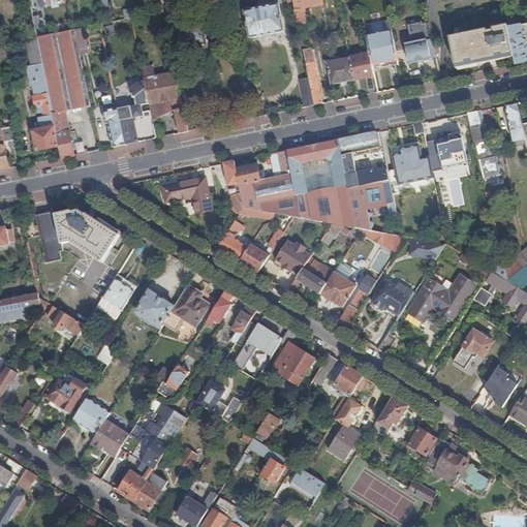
[(290,0),(296,23),(303,22),(301,7),(320,3),(319,0),(290,0)]
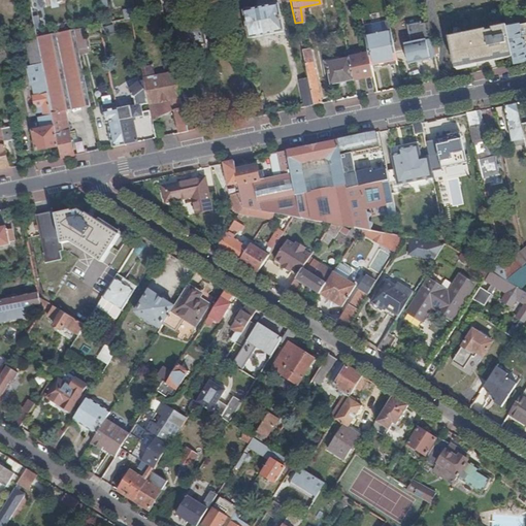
[(282,30),(276,3),(241,10),(248,37),(282,30)]
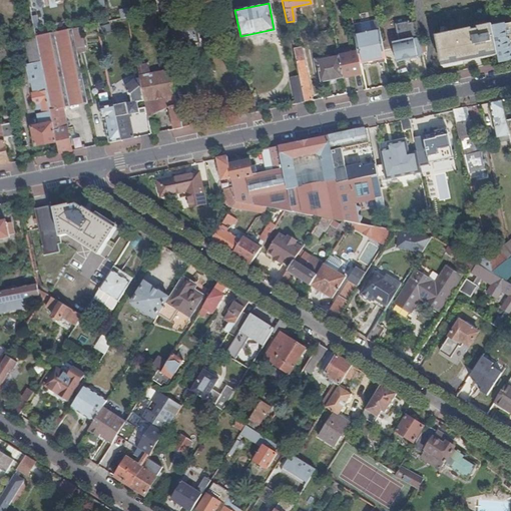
[(200,41),(195,18),(169,23),(173,46),(200,41)]
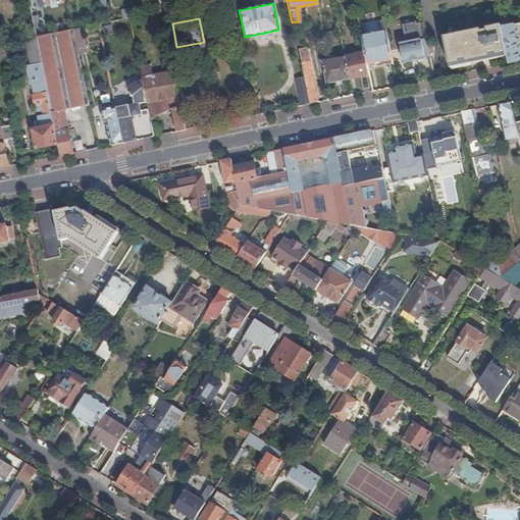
[(368,33),(384,29),(381,18),(366,22),(368,33)]
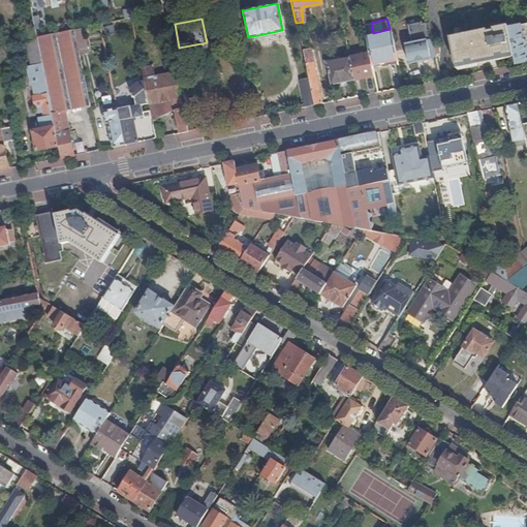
[(514,23),(505,24),(512,53),(513,63),(526,61),(522,43),(526,41),(526,23),(515,26),(514,23)]
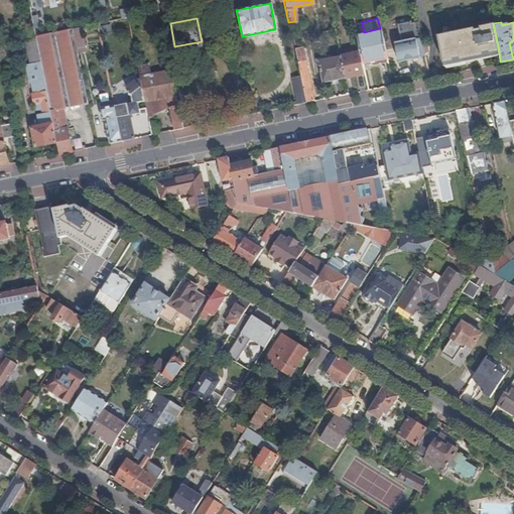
[(499,51),(493,23),(479,26),(480,29),(474,30),(473,27),(437,35),(442,62),(453,60),(453,58),(459,57),(459,59),(483,55),(482,52),(488,51),(489,53),(499,51)]
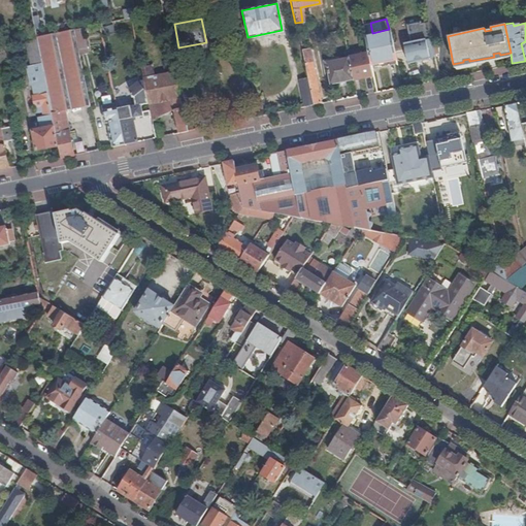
[(86,53),(80,27),(35,36),(35,39),(40,62),(58,145),(60,157),(72,155),(64,113),(68,112),(67,109),(89,105),(78,54),(86,53)]
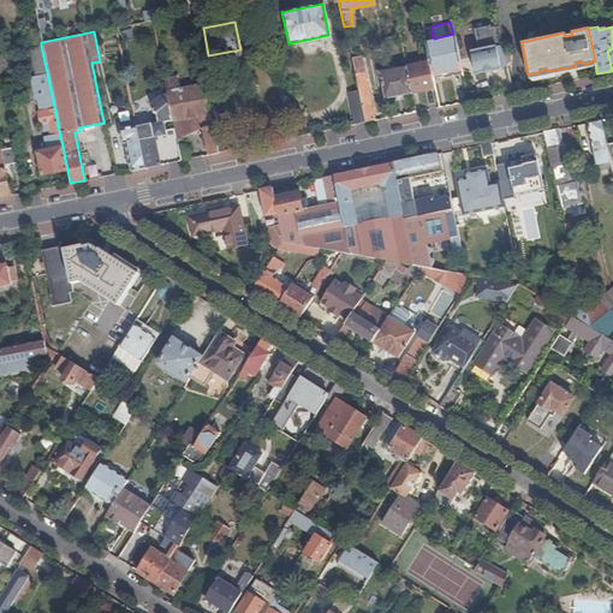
[(460,69),(453,36),(424,43),(428,61),(430,75),(460,69)]
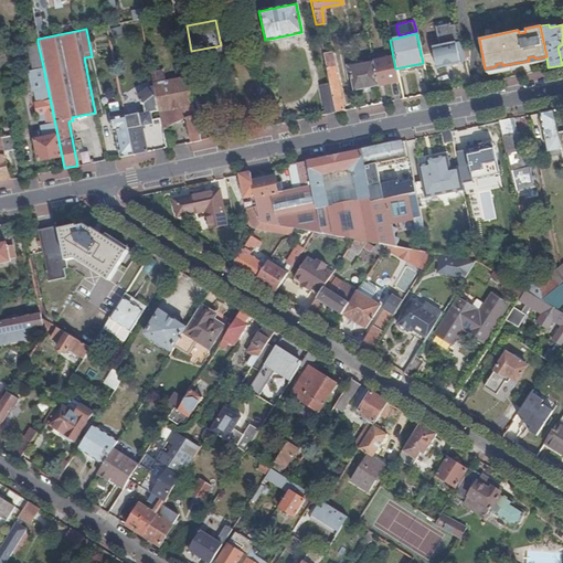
[(43,66),(38,42),(27,44),(31,68),(43,66)]
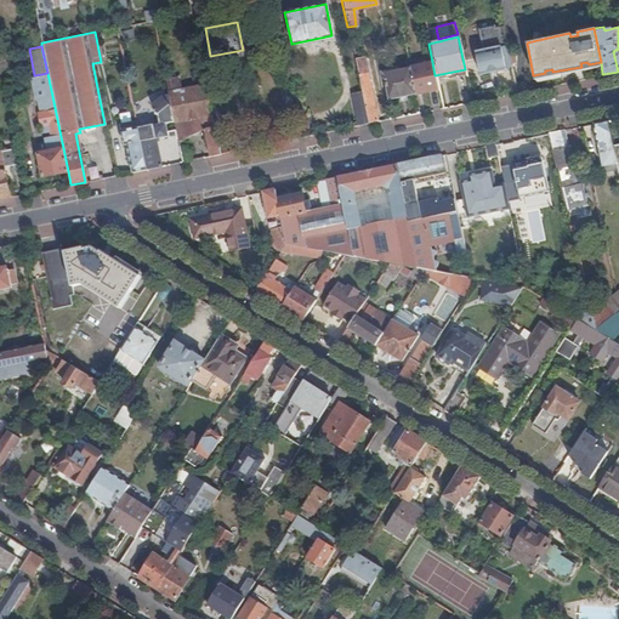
[(504,67),(500,47),(499,46),(473,51),(478,74),(504,68),(504,67)]
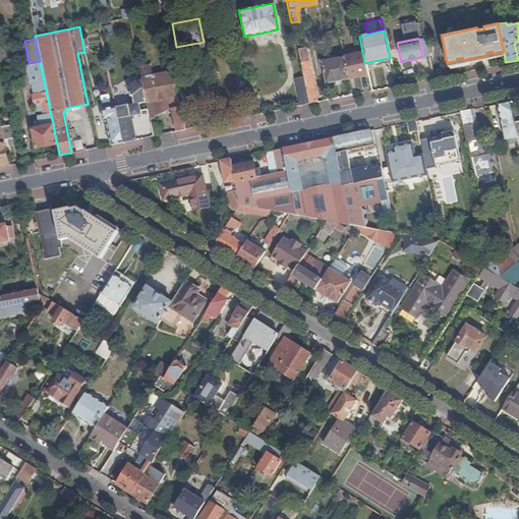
[(427,55),(424,39),(419,40),(422,56),(427,55)]
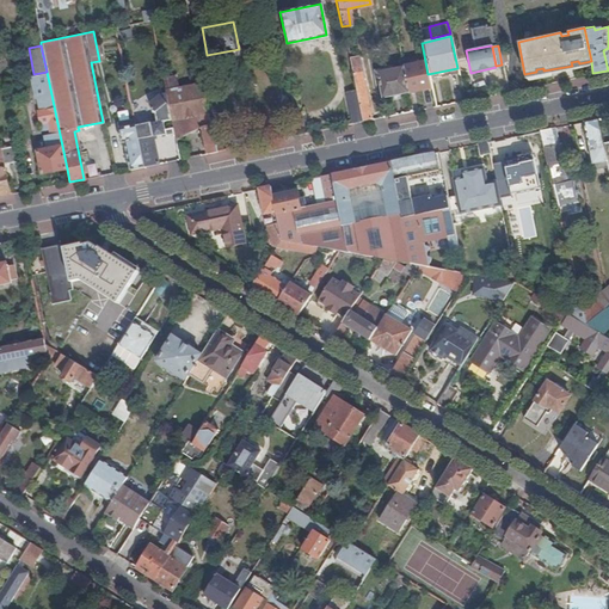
[(28,66),(25,55),(16,56),(18,68),(28,66)]
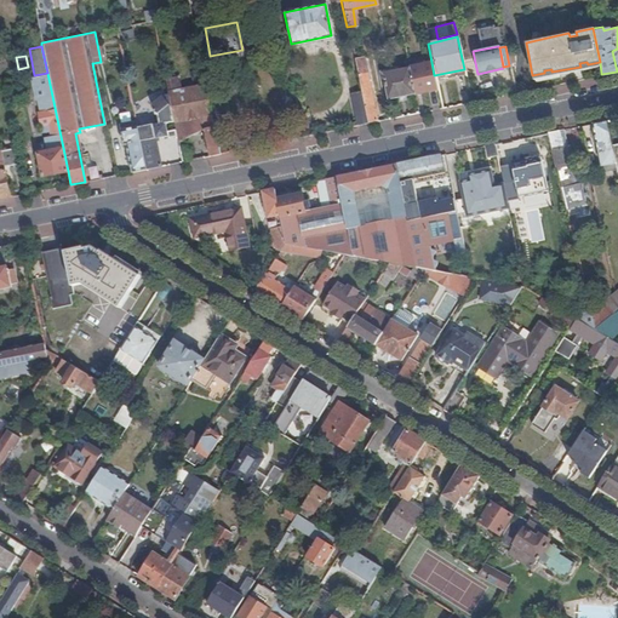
[(361,56),(353,57),(360,90),(364,106),(372,104),(366,72),(361,56)]
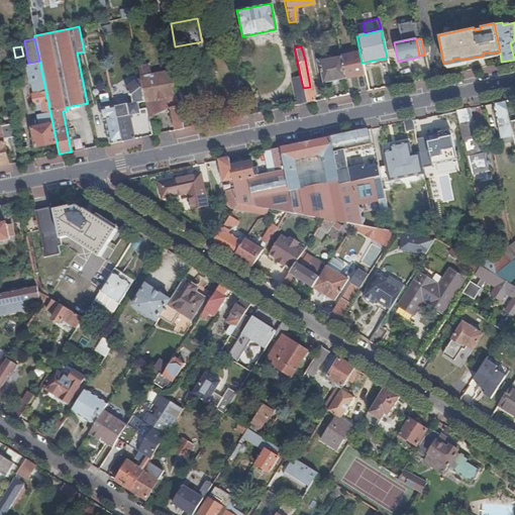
[(359,52),(339,56),(344,78),(364,74),(362,63),(359,52)]
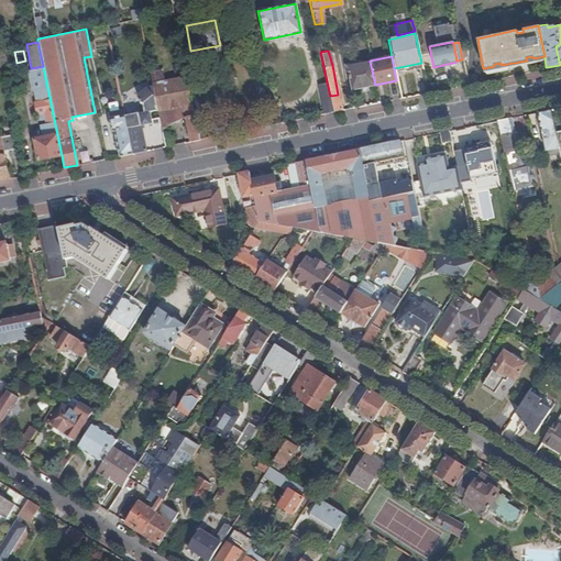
[(375,85),(370,61),(345,66),(351,89),(375,85)]
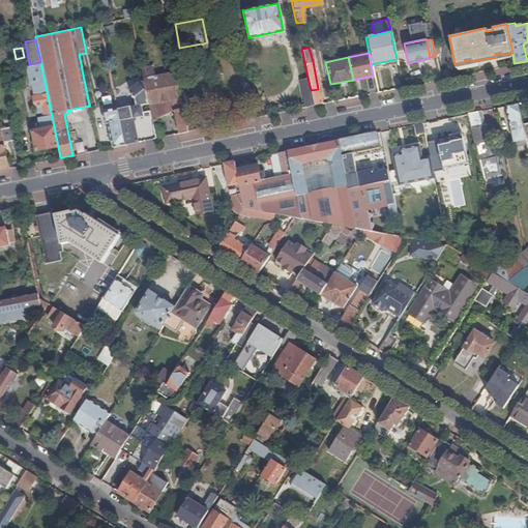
[(29,64),(25,65),(29,85),(31,85),(33,95),(31,96),(34,111),(37,113),(41,112),(42,116),(39,117),(37,120),(39,128),(33,129),(32,133),(36,151),(58,146),(40,62),(29,64)]
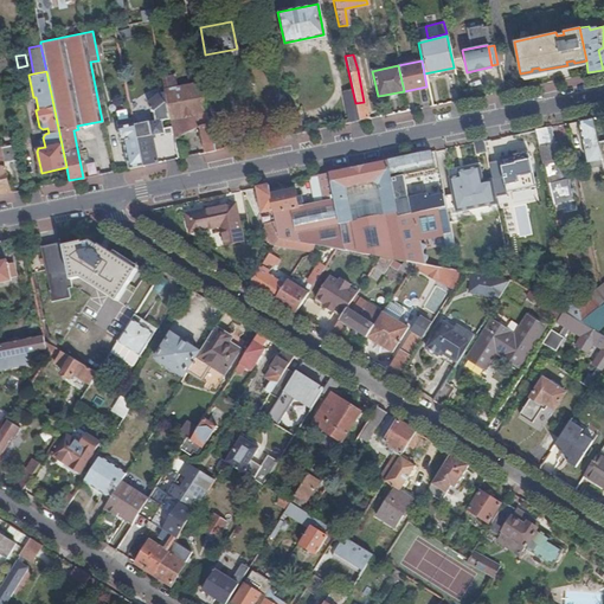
[(204,152),(214,151),(200,82),(178,87),(178,83),(174,84),(174,88),(164,89),(165,92),(167,107),(168,114),(169,119),(196,114),(199,127),(204,152)]
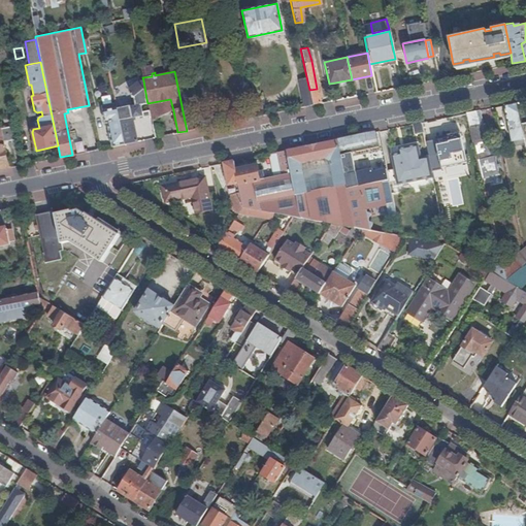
[(298,78),(303,106),(313,104),(309,90),(306,76),(298,78)]
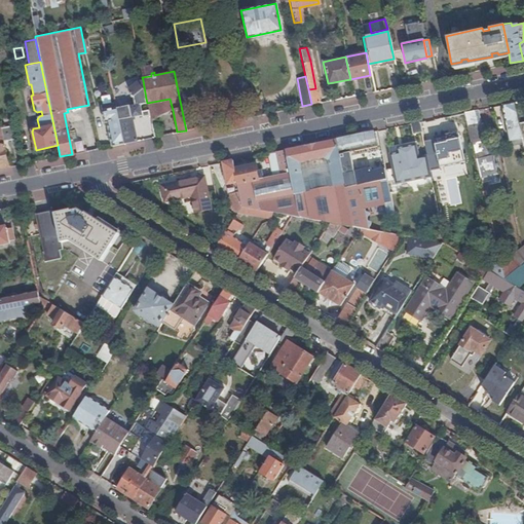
[(145,92),(143,80),(138,81),(128,88),(132,92),(131,92),(132,97),(133,97),(135,105),(128,106),(128,105),(115,108),(122,143),(136,141),(132,117),(142,115),(142,116),(149,115),(147,103),(146,99),(139,101),(138,94),(145,92)]
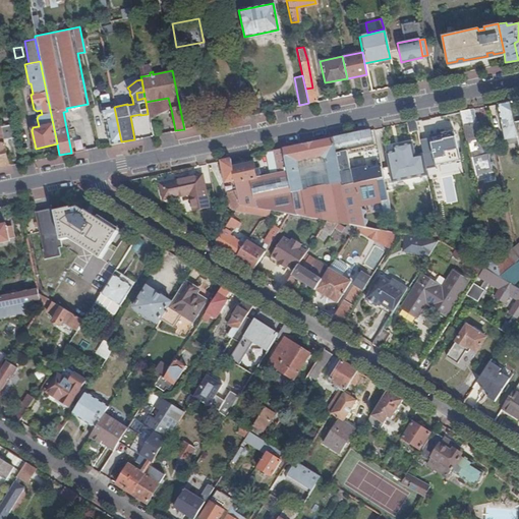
[(305,89),(308,103),(315,102),(312,88),(305,89)]
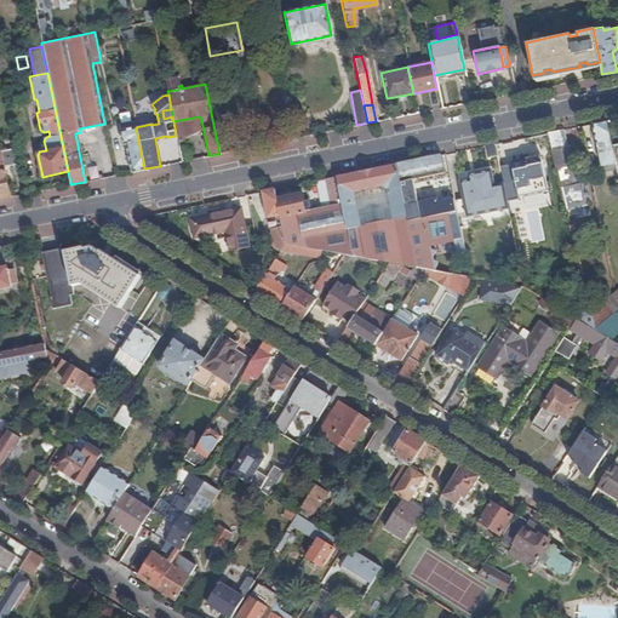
[(173,121),(176,136),(178,146),(187,137),(200,135),(204,130),(200,116),(173,121)]
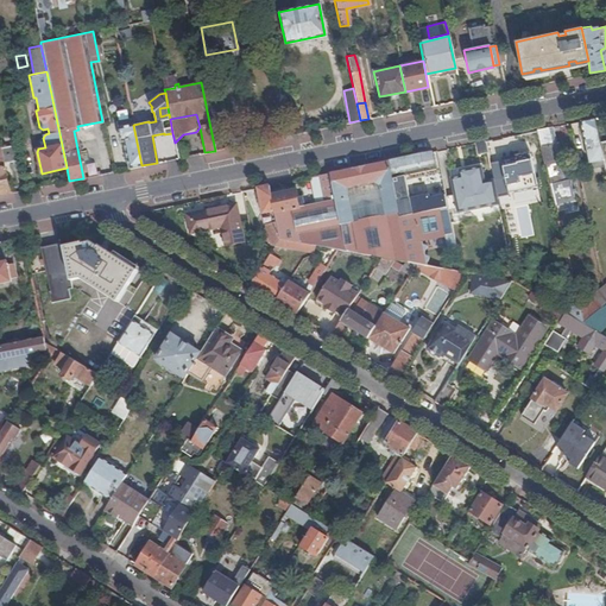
[(599,141),(593,118),(580,120),(588,162),(601,159),(599,141)]
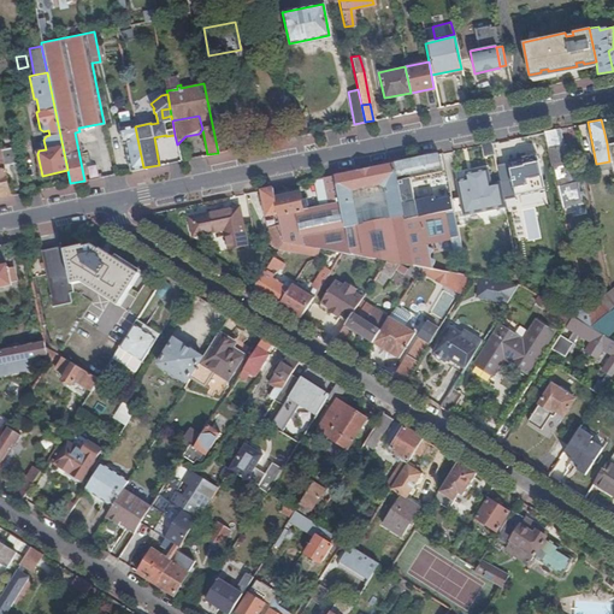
[(135,127),(135,122),(130,123),(131,127),(119,129),(122,143),(124,142),(130,171),(143,167),(135,127)]
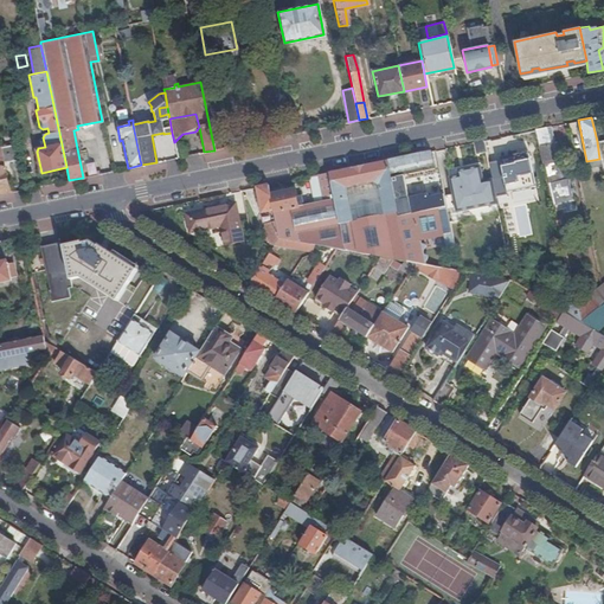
[(548,142),(545,127),(534,129),(552,204),(572,198),(567,179),(560,180),(551,142),(548,142)]
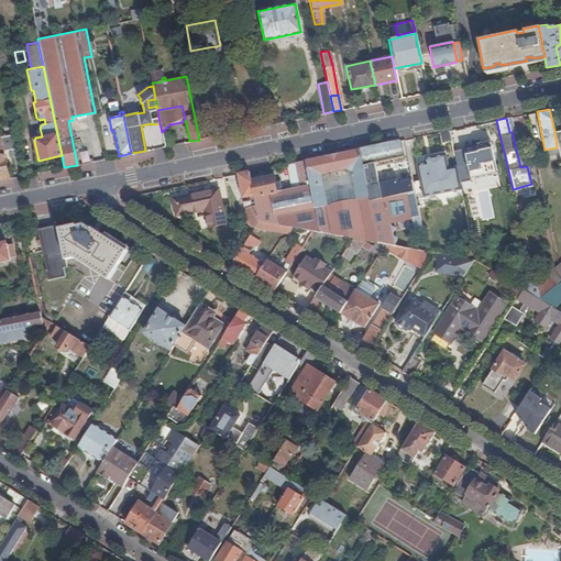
[(448,130),(439,131),(441,141),(450,140),(448,130)]
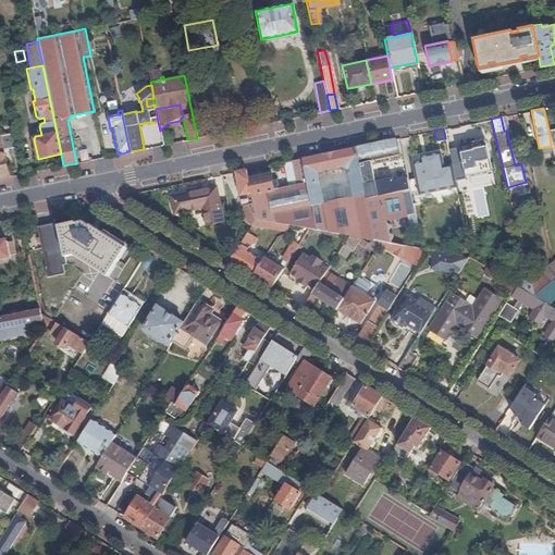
[(0,179),(9,177),(2,149),(15,147),(13,135),(9,133),(0,135),(0,179)]
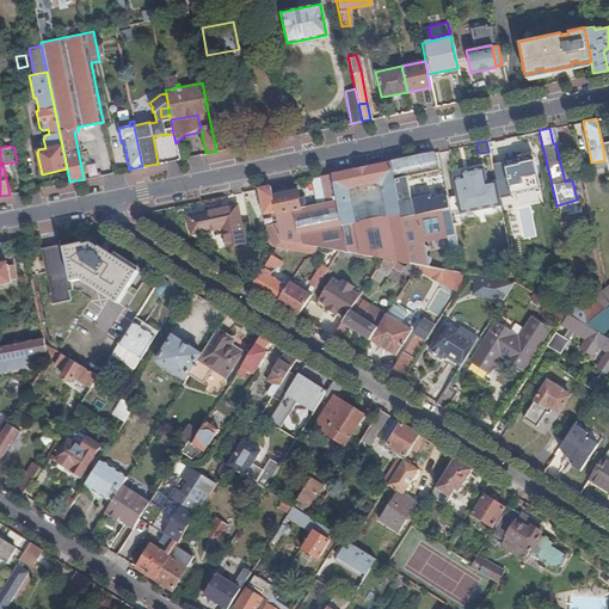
[(444,192),(435,152),(389,160),(398,201),(444,192)]
